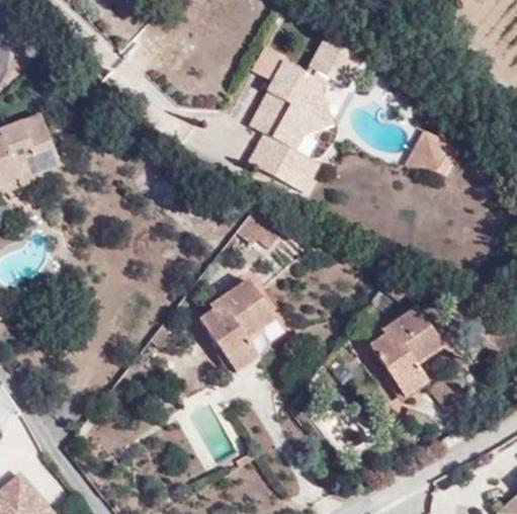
[(288,27),(321,46),(326,36),(293,18),(288,27)]
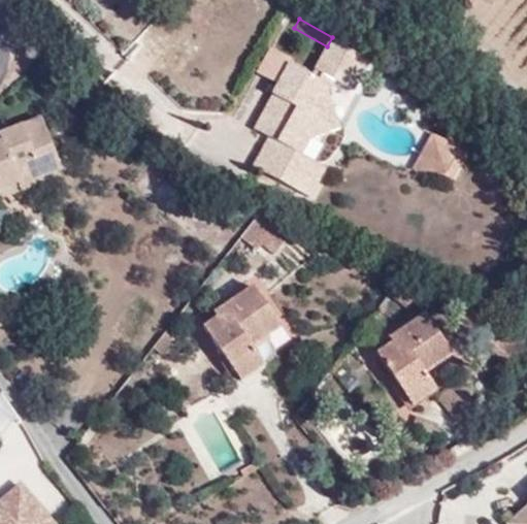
[(311,74),(290,62),(278,82),(272,92),(286,99),(263,139),(271,144),(260,166),(308,194),(325,164),(300,151),(306,139),(319,117),(313,113),(327,87),(332,76),(352,87),(368,57),(332,37),(327,46),(311,74)]
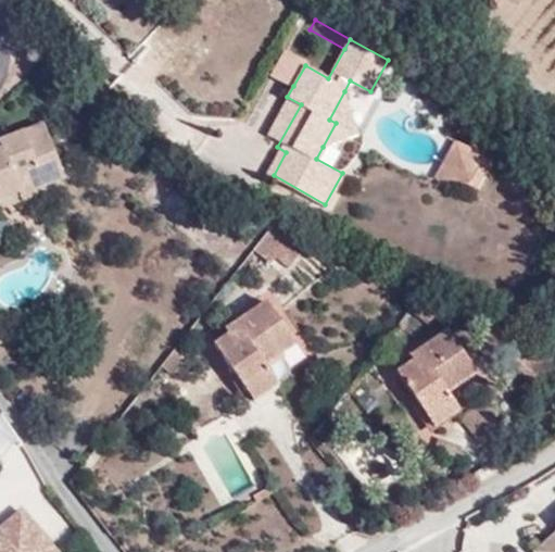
[(282,79),(293,86),(305,65),(294,59),(282,79)]
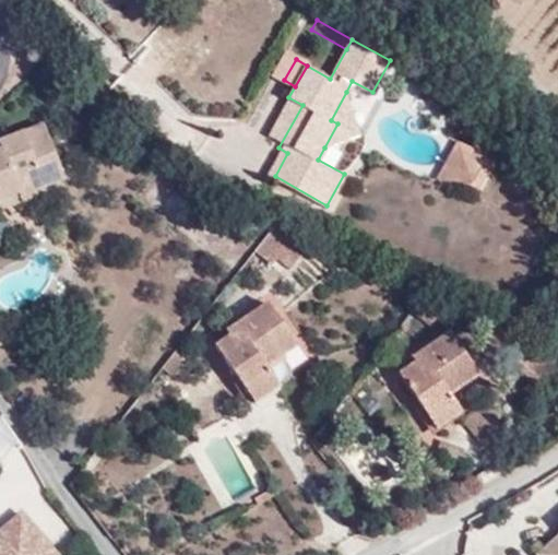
[(324,148),(360,133),(346,92),(331,120),(337,124),(324,148)]
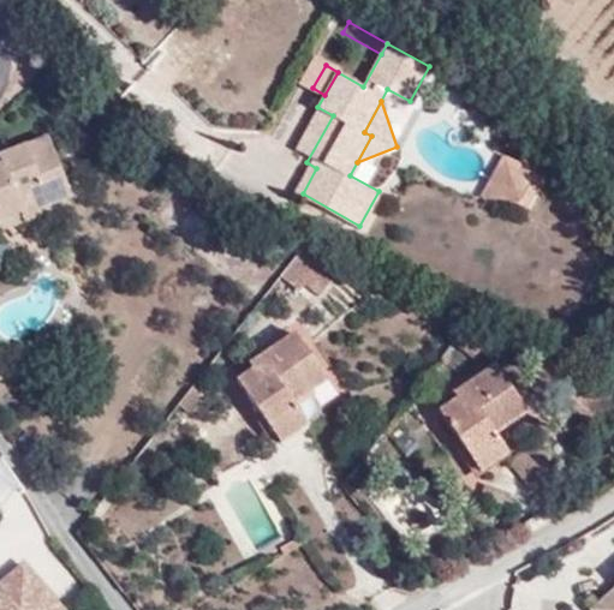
[(316,123),(296,157),(307,162),(333,115),(317,107),(310,120),(316,123)]
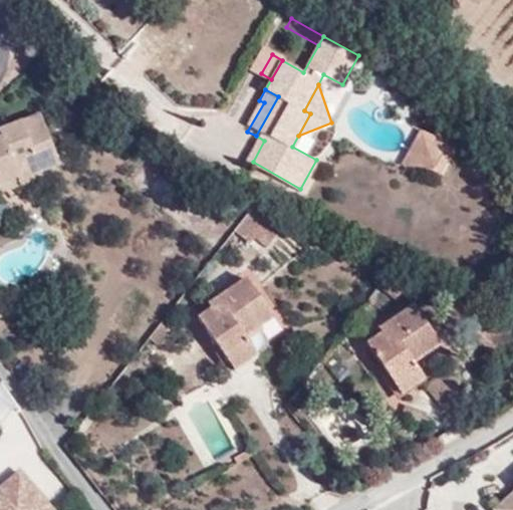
[(0,135),(0,189),(42,175),(40,170),(59,164),(39,110),(0,125),(0,135)]
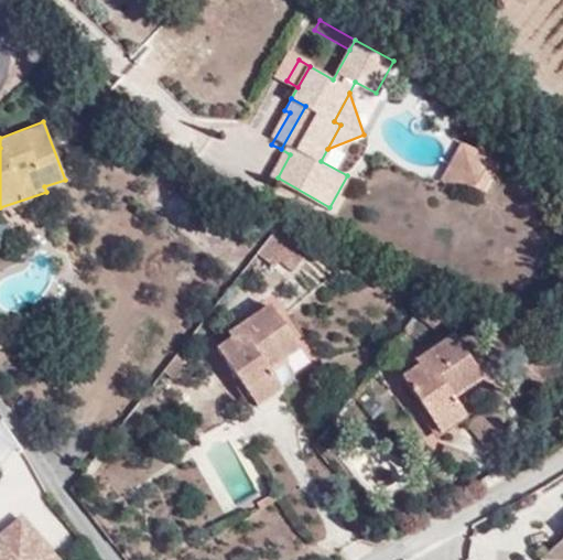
[(474,184),(489,155),(461,140),(440,176),(445,180),(474,184)]
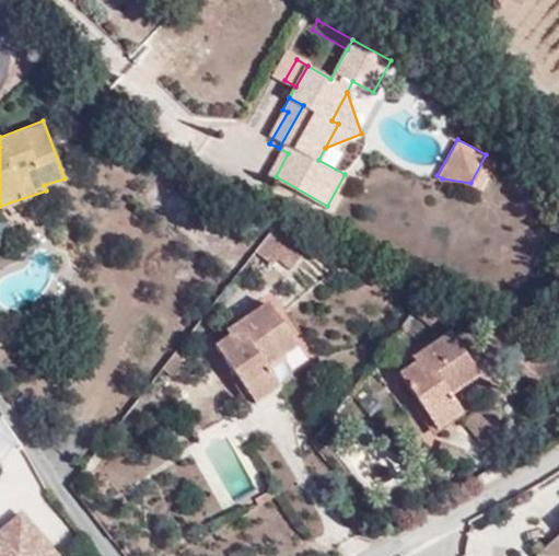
[(310,286),(342,257),(279,228),(265,246),(287,263),(310,286)]
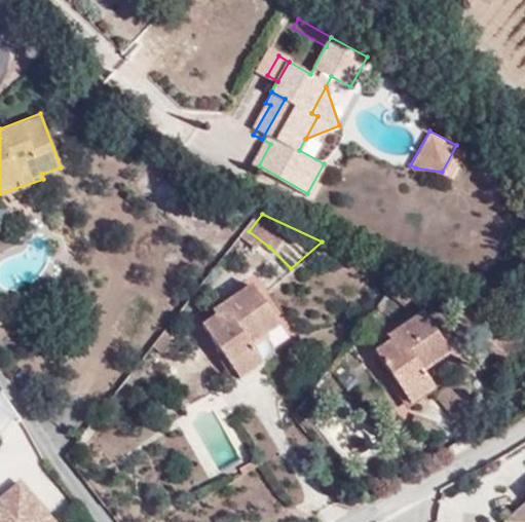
[(218,313),(203,324),(234,369),(258,351),(252,343),(280,324),(252,283),(215,309),(218,313)]
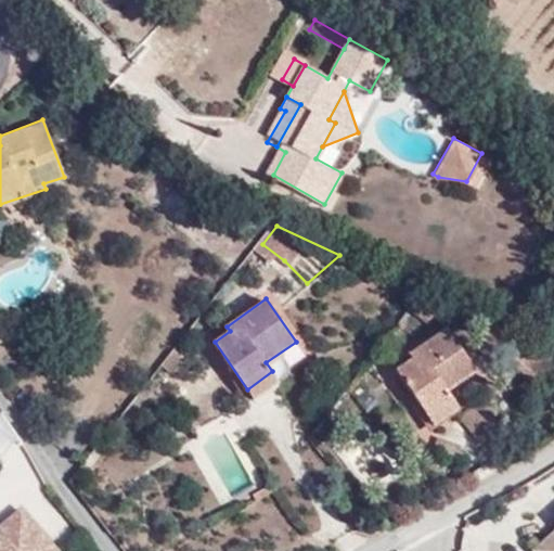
[(411,357),(396,368),(425,412),(450,395),(447,389),(475,371),(446,328),(408,351),(411,357)]
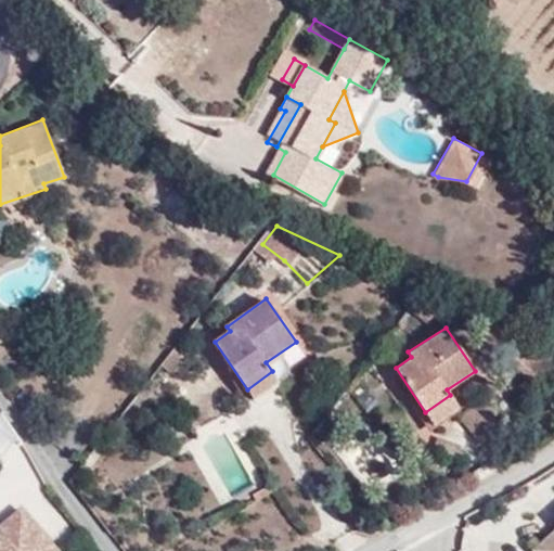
[(254,399),(279,382),(272,371),(247,389),(254,399)]
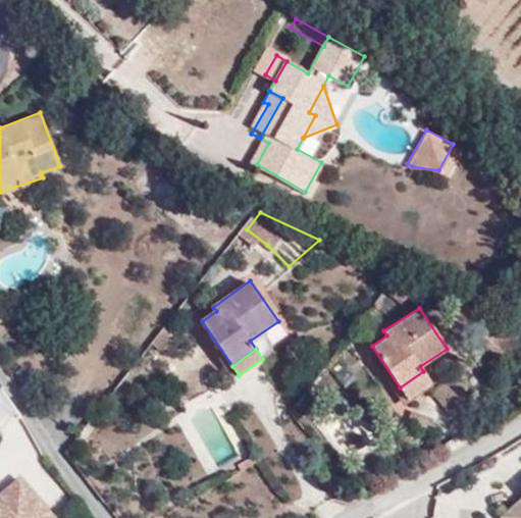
[(344,383),(356,373),(347,361),(334,372),(344,383)]
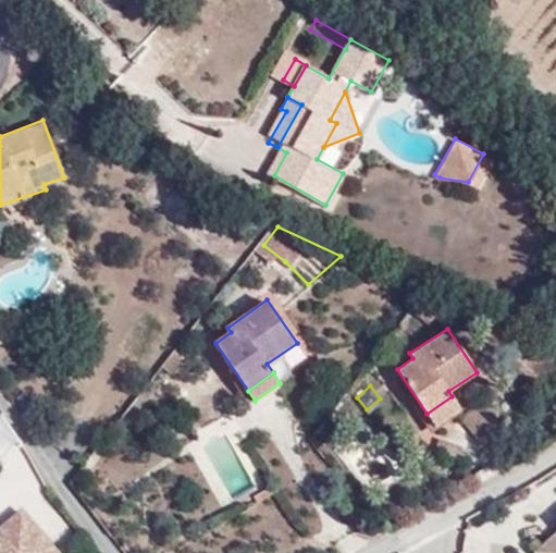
[(434,426),(460,408),(452,396),(427,414),(434,426)]
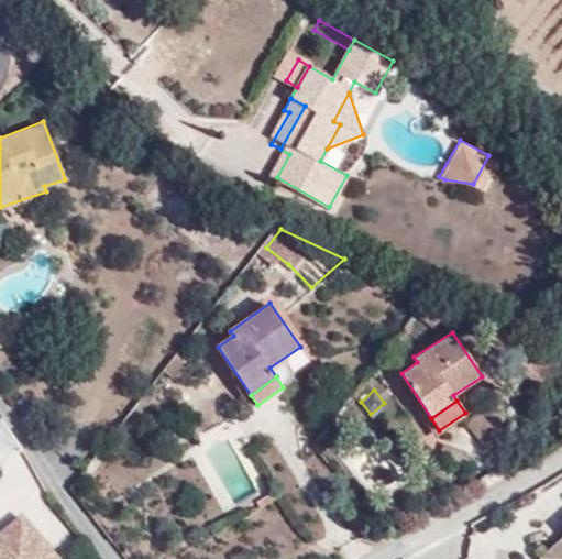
[(464,420),(481,437),(496,424),(480,406),(464,420)]
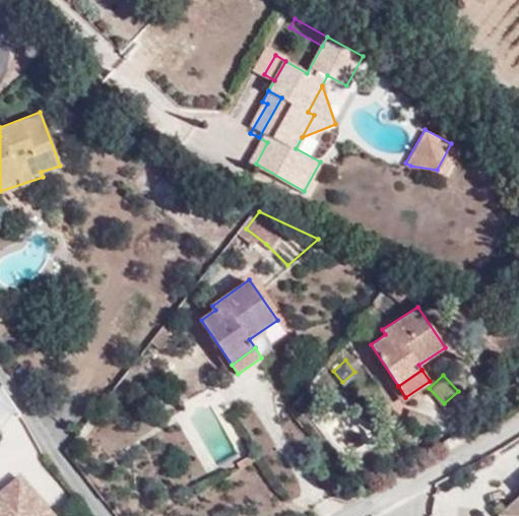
[(48,515),(53,513),(21,473),(0,490),(0,515),(48,515)]
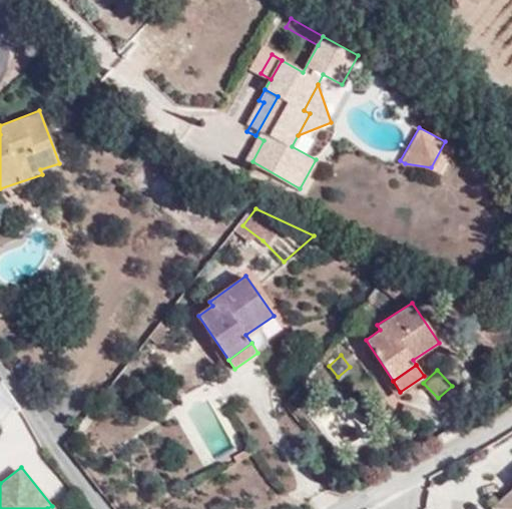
[(511,508),(511,490),(493,507),(495,508),(511,508)]
